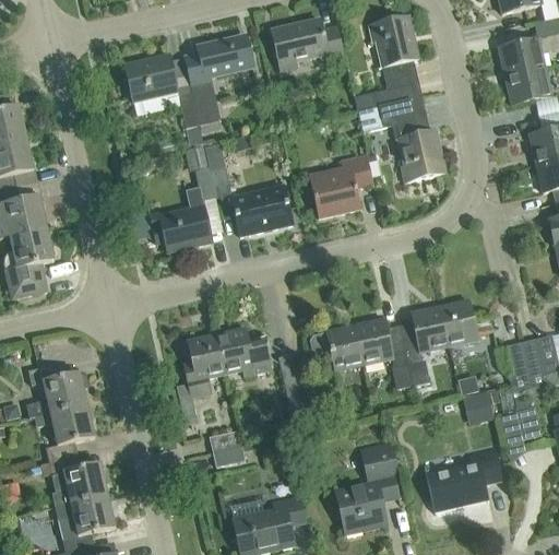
[(542,3),(540,0),(498,0),(501,13),(542,3)]
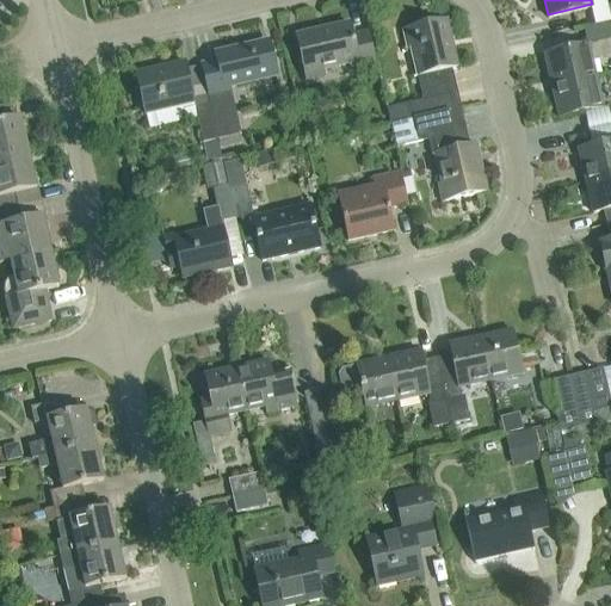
[(413,44),(425,97),(388,105),(392,121),(454,106),(446,76),(451,76),(449,66),(454,66),(448,37),(450,37),(445,16),(402,26),(407,45),(413,44)]
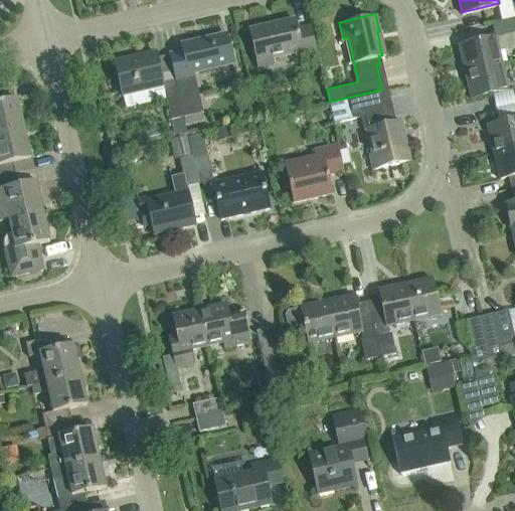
[(303,52),(316,49),(310,23),(297,26),(294,15),(249,26),(259,63),(274,59),(273,54),(302,47),(303,52)]
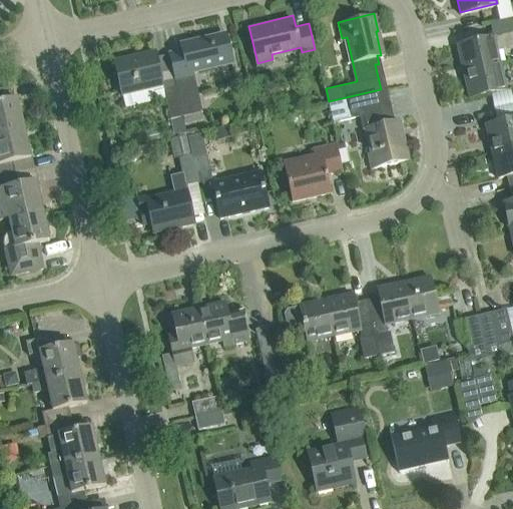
[(463,68),(499,60),(497,47),(512,43),(512,29),(457,42),(463,68)]
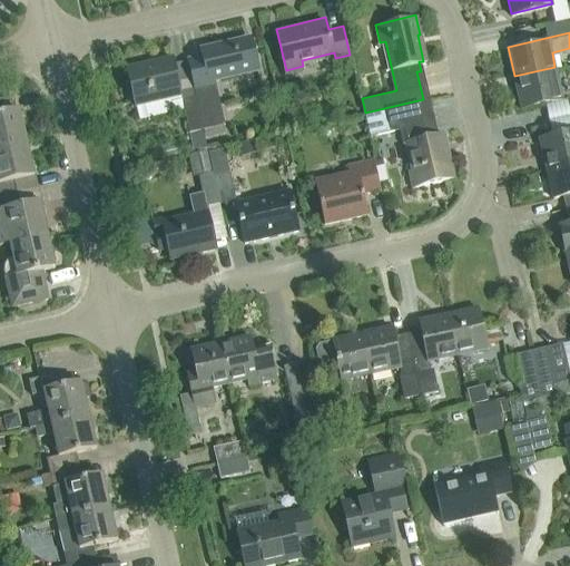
[(187,57),(204,127),(223,123),(214,87),(210,88),(209,80),(258,69),(251,35),(202,47),(203,52),(187,57)]
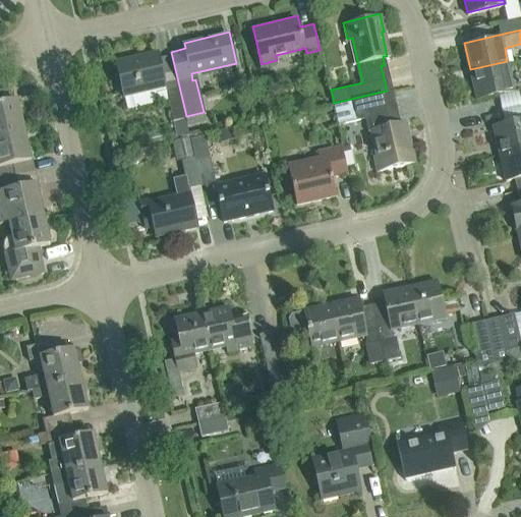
[(124,94),(166,84),(158,49),(116,58),(124,94)]
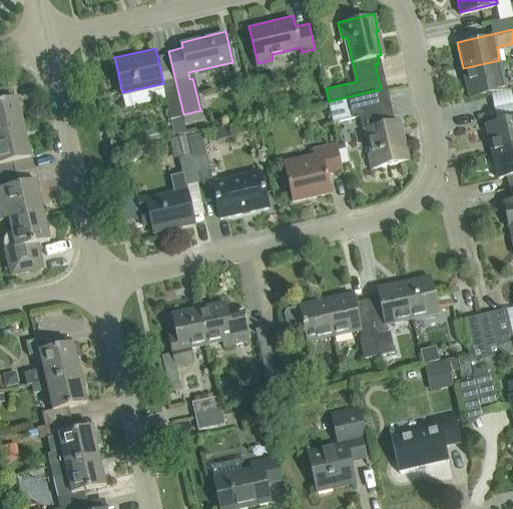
[(506,88),(499,60),(463,68),(469,96),(506,88)]
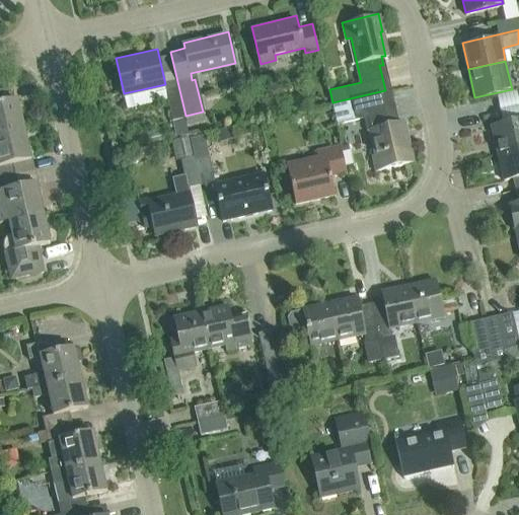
[(164,89),(171,118),(184,115),(178,86),(164,89)]
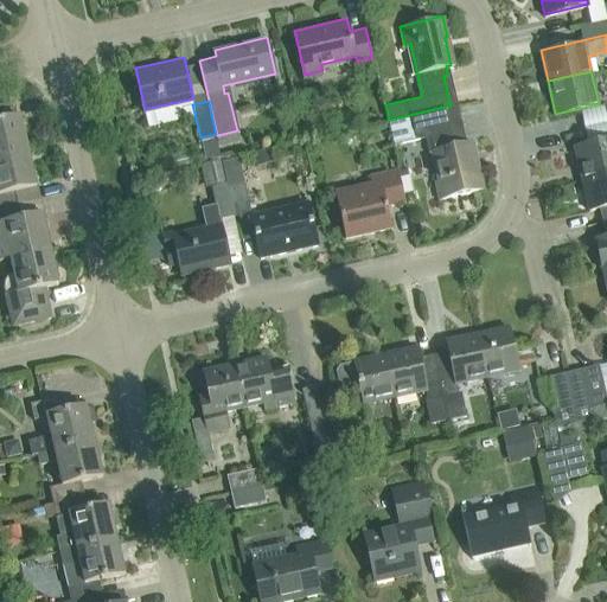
[(0,155),(29,149),(20,115),(8,117),(5,102),(0,103),(0,155)]
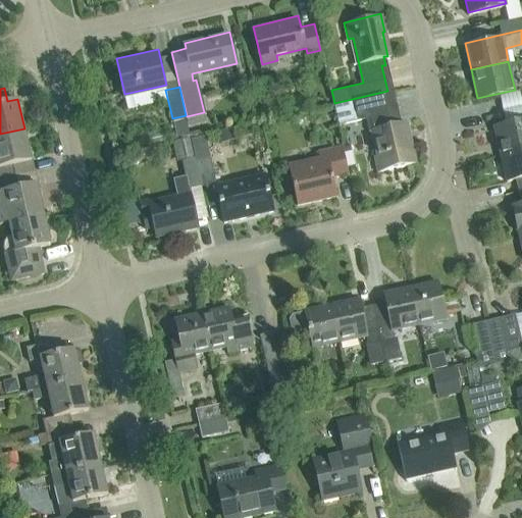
[(399,122),(392,90),(387,91),(334,103),(338,123),(362,117),(367,121),(369,130),(370,128),(376,153),(374,154),(377,169),(416,160),(412,144),(410,144),(404,121),(399,122)]
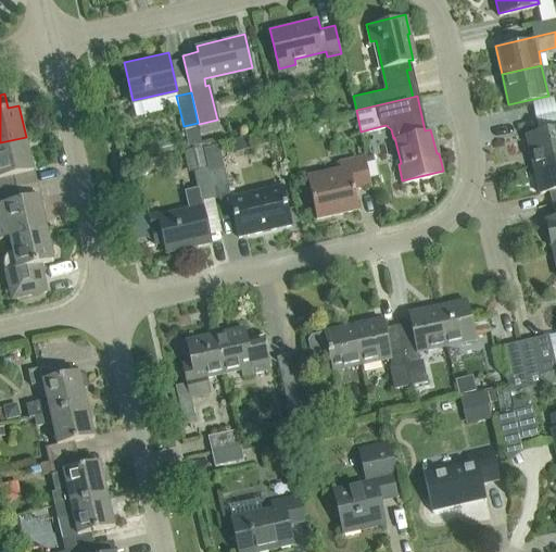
[(555,110),(555,125),(527,133),(533,161),(555,155),(555,109),(555,110)]
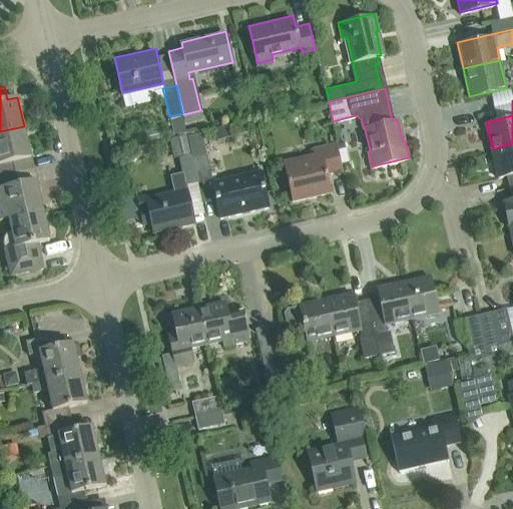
[(0,174),(15,171),(12,159),(30,155),(24,126),(0,131),(0,174)]
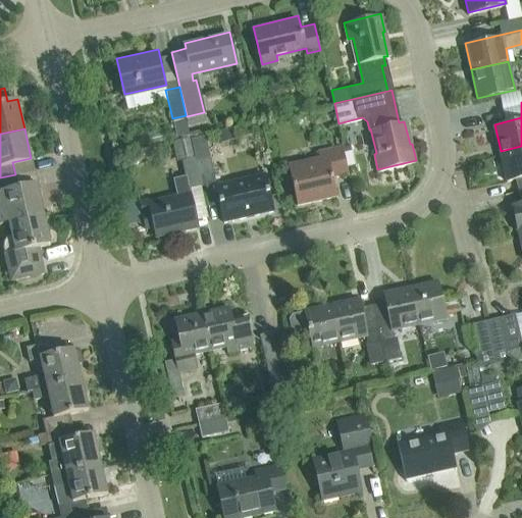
[(176,160),(194,156),(189,136),(172,140),(176,160)]
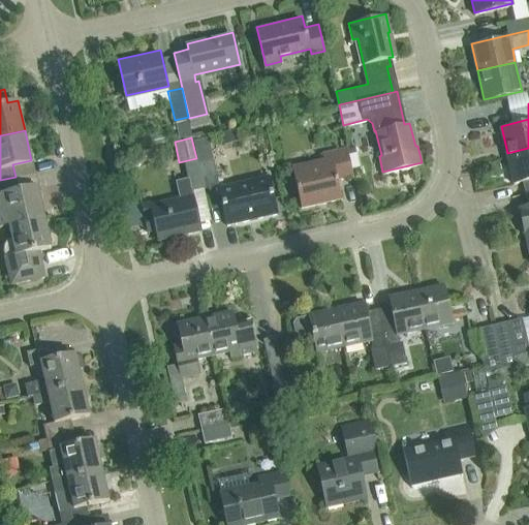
[(268,175),(220,186),(219,186),(208,137),(193,141),(206,194),(221,191),(228,222),(276,211),(268,175)]
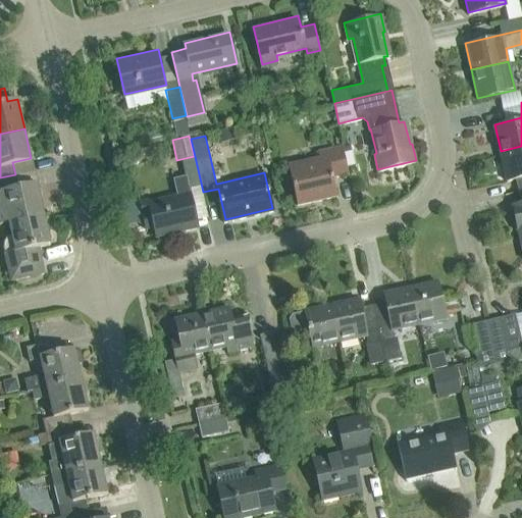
[(333,174),(349,171),(343,143),(318,148),(321,161),(290,168),(298,203),(337,194),(333,174)]
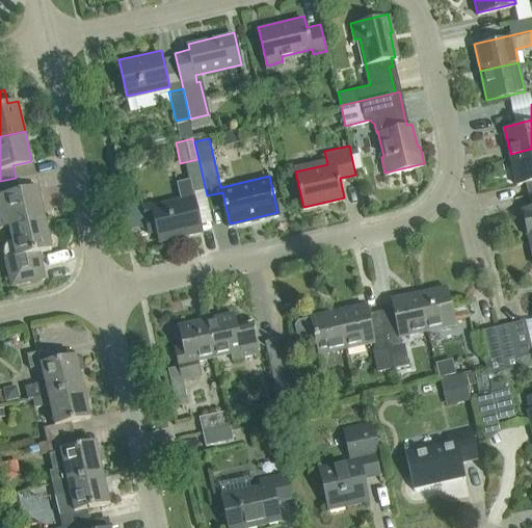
[(531,149),(510,154),(516,182),(526,180),(529,192),(531,191),(531,149)]
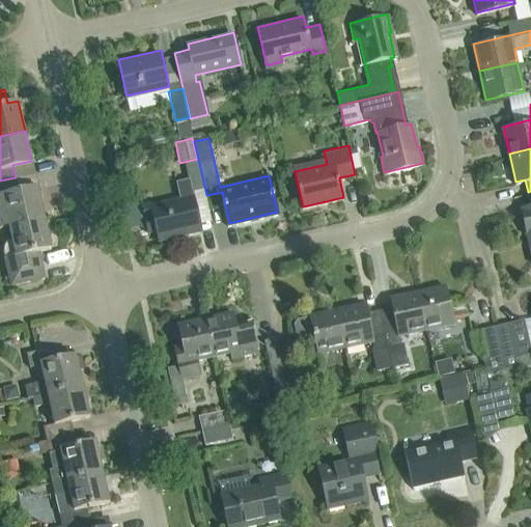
[(194,194),(193,194),(192,190),(203,187),(197,161),(185,164),(188,177),(175,181),(179,197),(156,202),(155,199),(140,202),(147,233),(158,230),(160,240),(202,229),(194,194)]
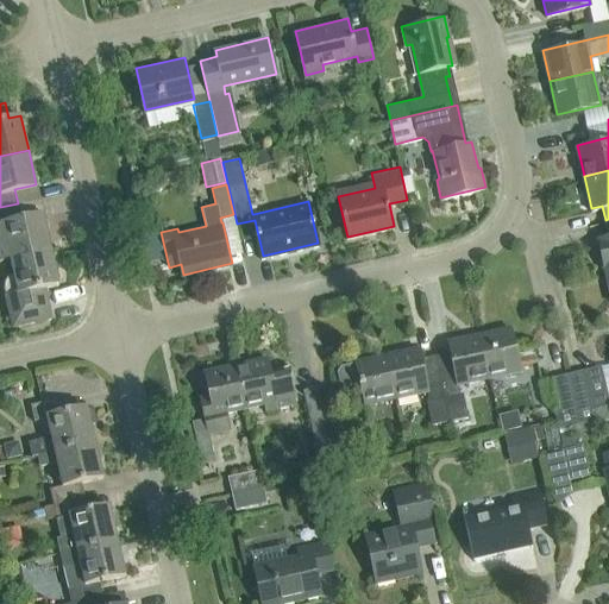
[(0,258),(11,257),(51,247),(43,213),(22,218),(18,203),(0,207),(0,258)]
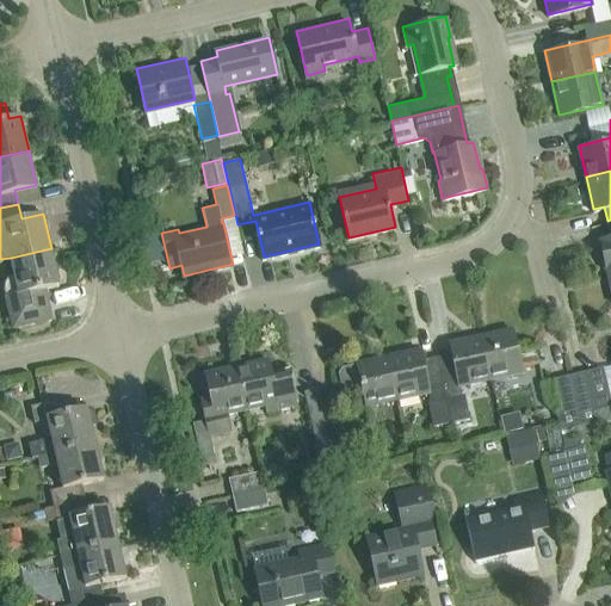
[(610,220),(608,221),(610,235),(600,237),(608,270),(610,269),(610,220)]
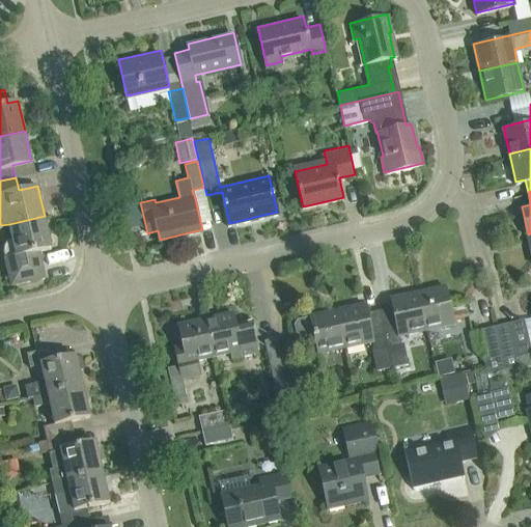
[(51,247),(45,216),(9,224),(12,238),(7,240),(5,245),(3,250),(11,283),(45,276),(39,250),(51,247)]
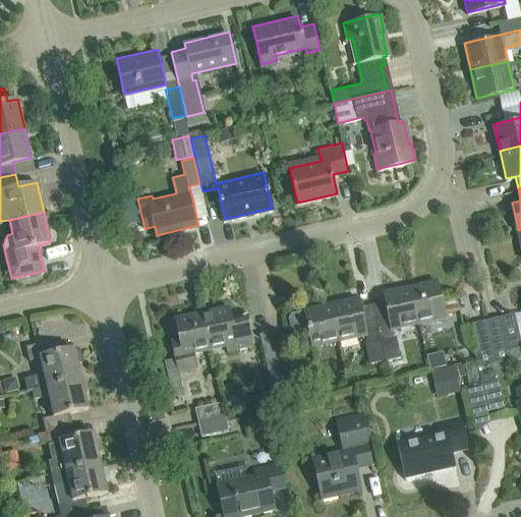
[(439,278),(411,284),(419,323),(447,317),(439,278)]
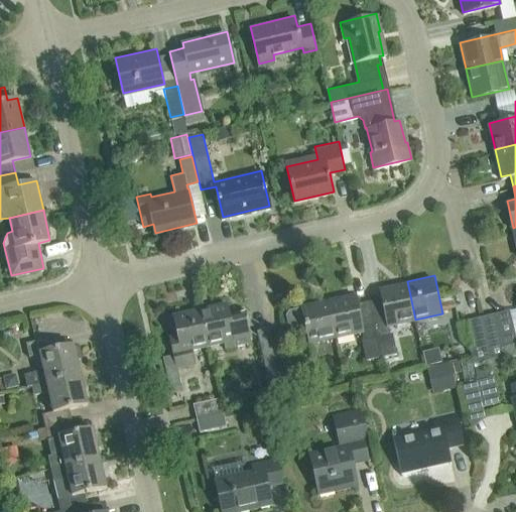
[(370,299),(383,355),(395,352),(391,332),(389,332),(387,326),(415,320),(407,281),(380,287),(382,296),(370,299)]
